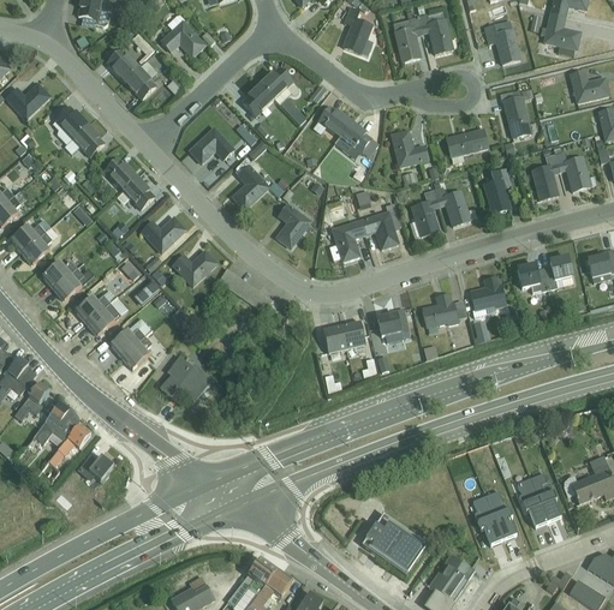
[(78,0),(76,12),(82,15),(79,22),(94,25),(95,21),(103,23),(107,21),(111,4),(106,3),(106,0),(78,0)]
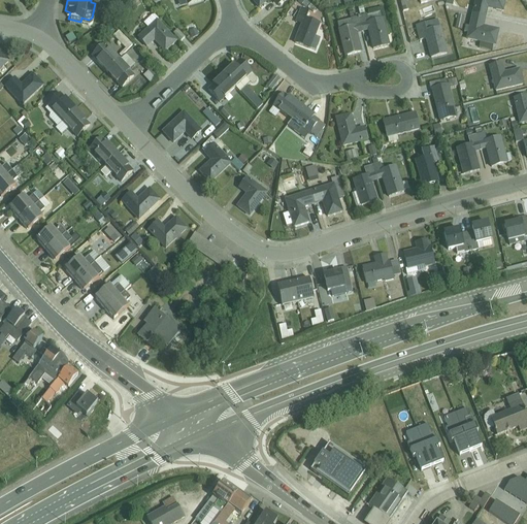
[(473,0),(472,9),(486,12),(488,3),(504,7),(505,0),(473,0)]
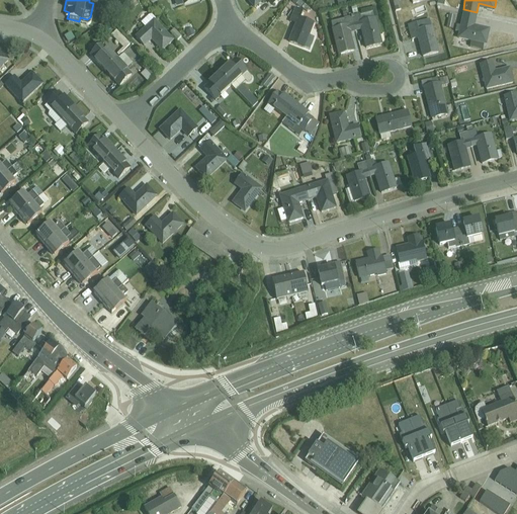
[(288,37),(306,44),(315,18),(302,13),(305,6),(295,2),(289,17),(295,19),(288,37)]
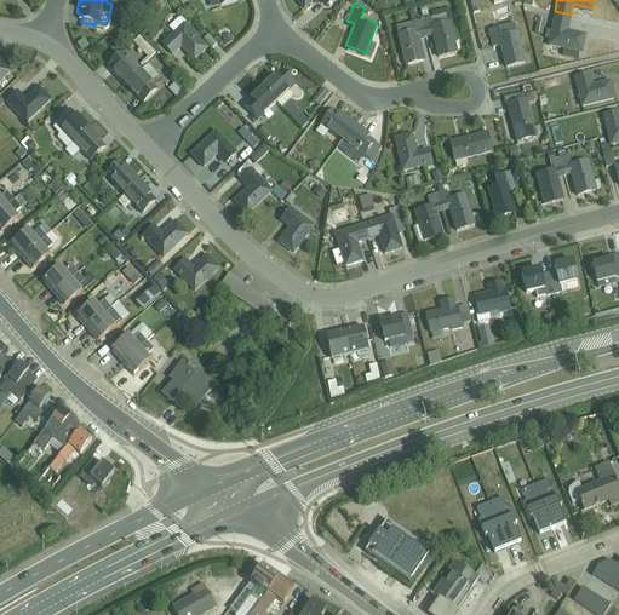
[(178,11),(167,21),(172,27),(183,16),(178,11)]
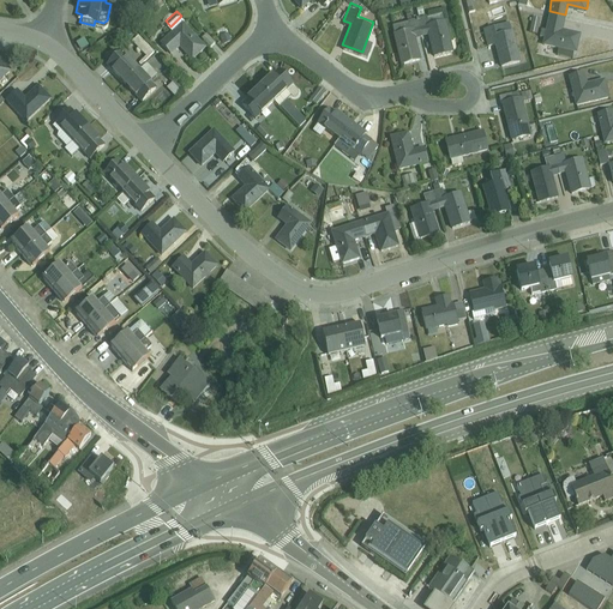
[(565,14),(550,11),(544,41),(559,44),(558,50),(572,54),(574,47),(577,48),(582,29),(564,25),(565,14)]
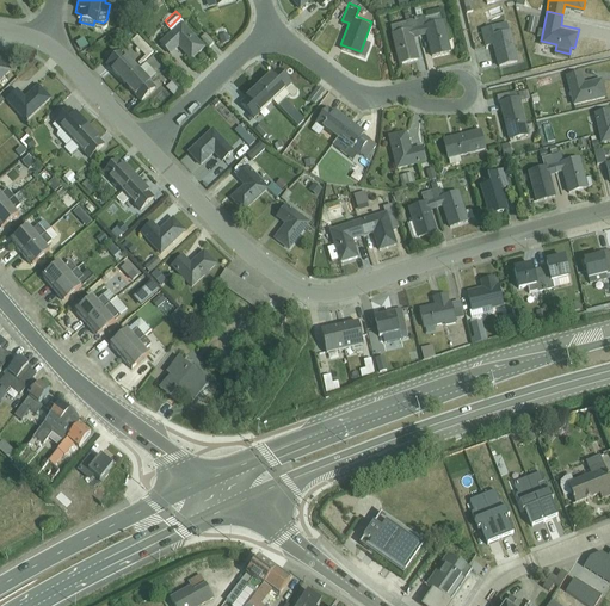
[(535,29),(537,14),(530,12),(527,28),(535,29)]
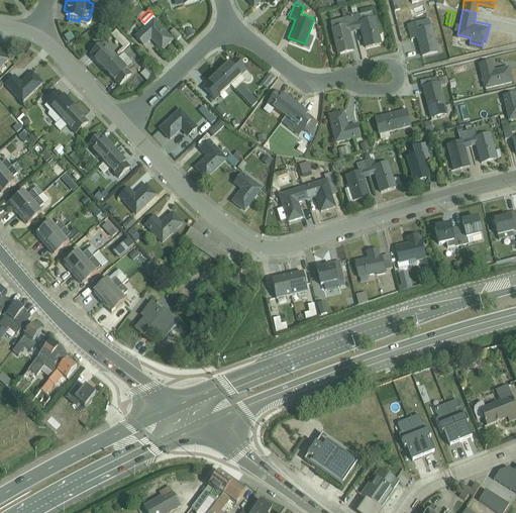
[(382,40),(376,13),(353,19),(355,26),(359,25),(365,44),(382,40)]
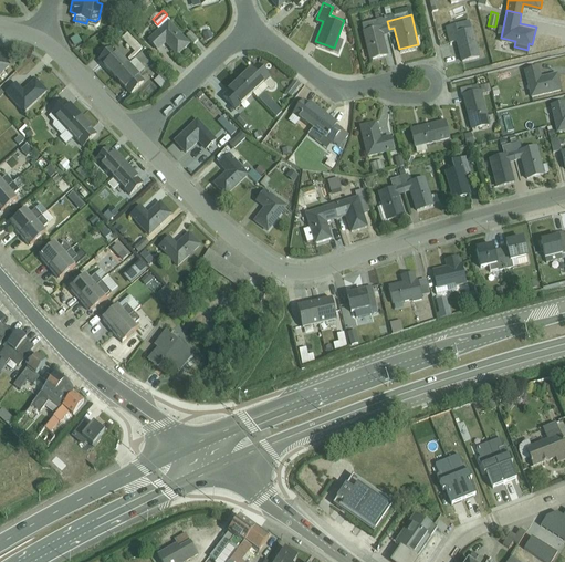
[(146,35),(156,47),(164,40),(175,51),(189,38),(168,16),(146,35)]
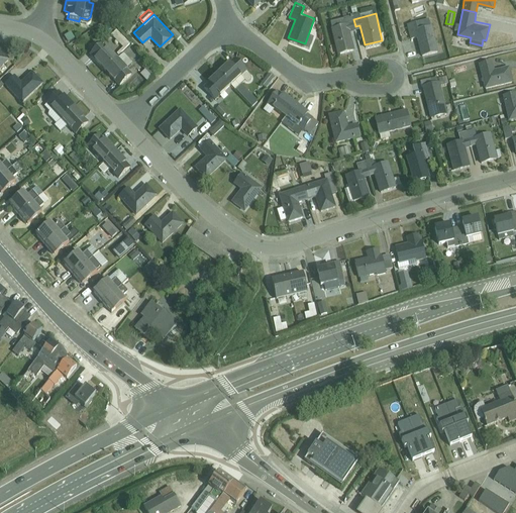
[(422,53),(439,48),(432,22),(418,25),(416,17),(407,20),(410,35),(417,33),(422,53)]
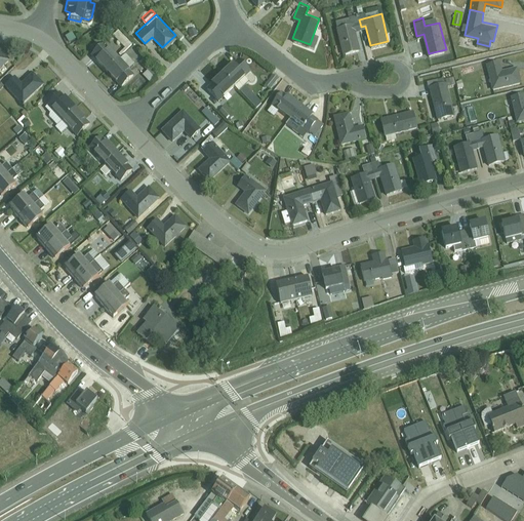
[(361,27),(359,19),(336,25),(343,51),(360,47),(355,29),(361,27)]
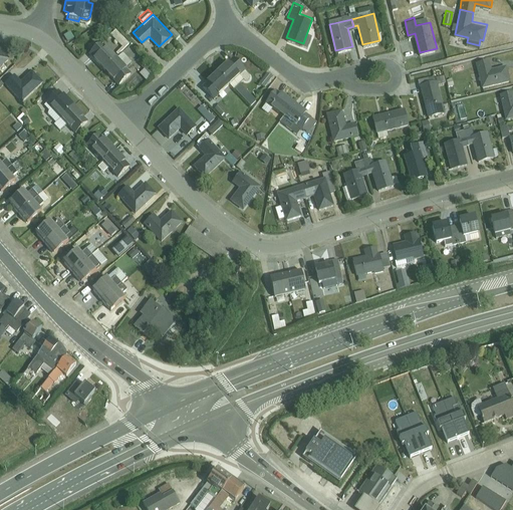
[(190,22),(183,25),(186,32),(193,29),(190,22)]
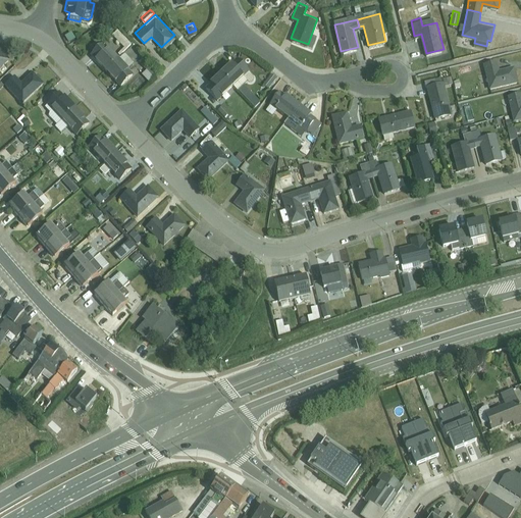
[(69,27),(63,32),(67,39),(74,34),(69,27)]
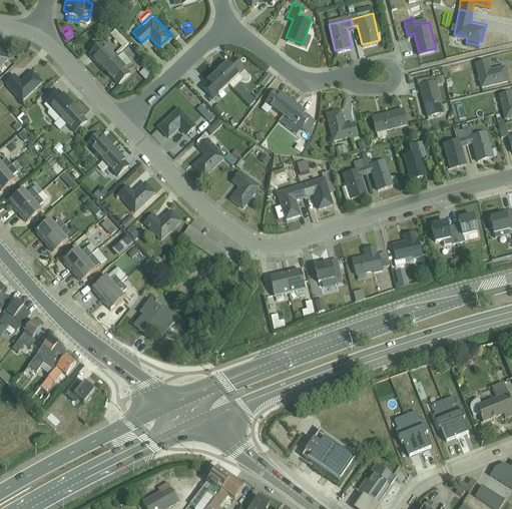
[(99,47),(95,42),(87,51),(101,66),(102,64),(107,60),(114,53),(104,42),(99,47)]
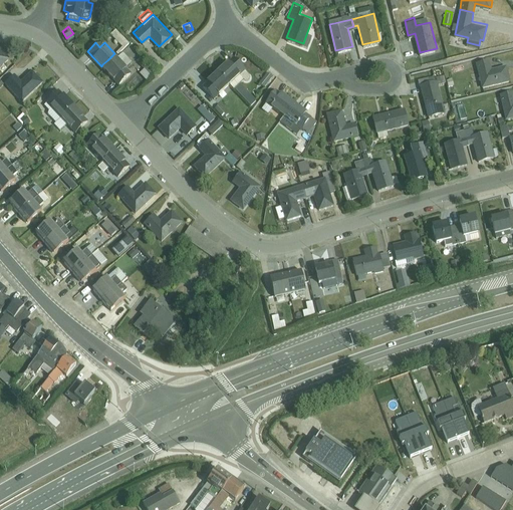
[(0,61),(8,54),(0,46),(0,61)]
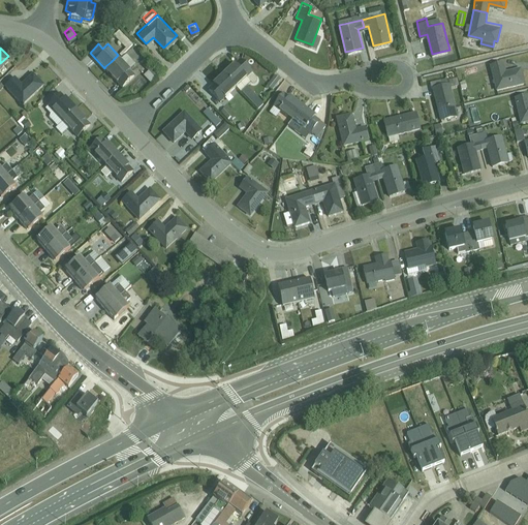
[(118,55),(111,62),(105,66),(104,68),(119,84),(132,70),(127,65),(133,60),(124,50),(118,55)]
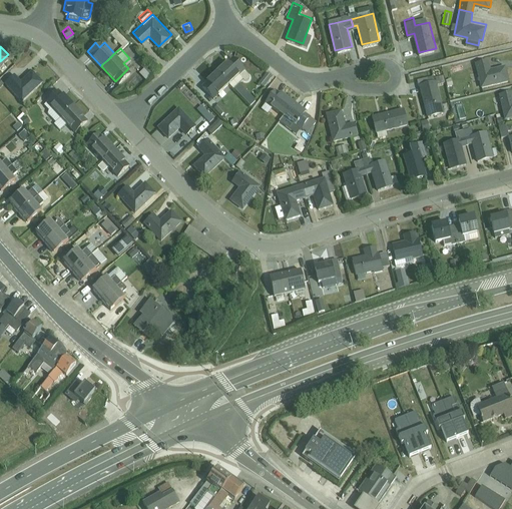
[(142,54),(137,59),(149,71),(154,66),(142,54)]
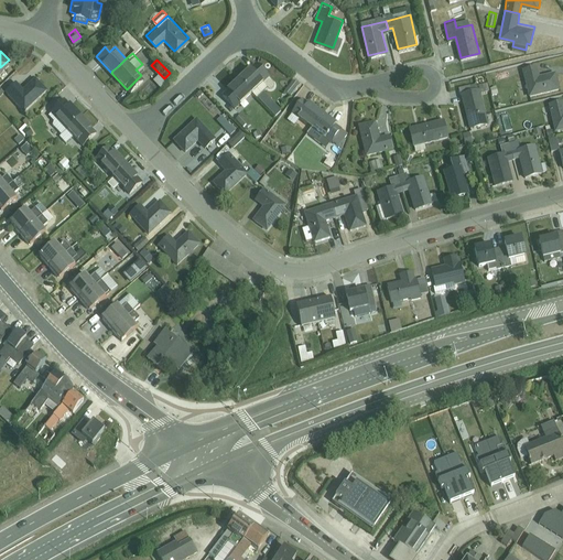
[(238,77),(251,90),(274,114),(280,107),(262,89),(267,84),(268,86),(271,86),(273,83),(273,81),(255,61),(238,77)]
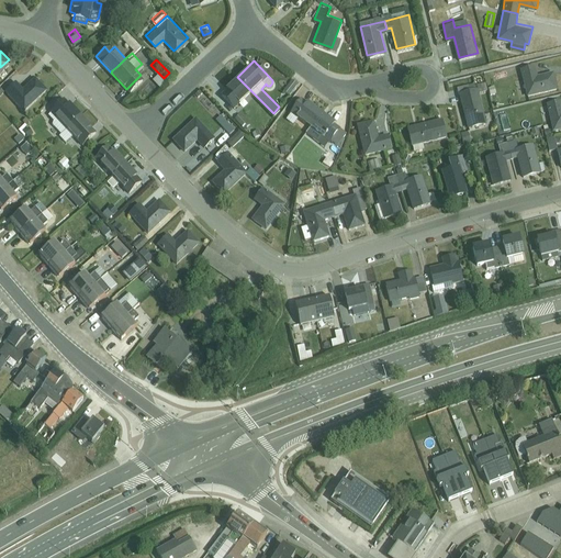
[(535,62),(519,65),(526,93),(558,86),(553,68),(537,73),(535,62)]
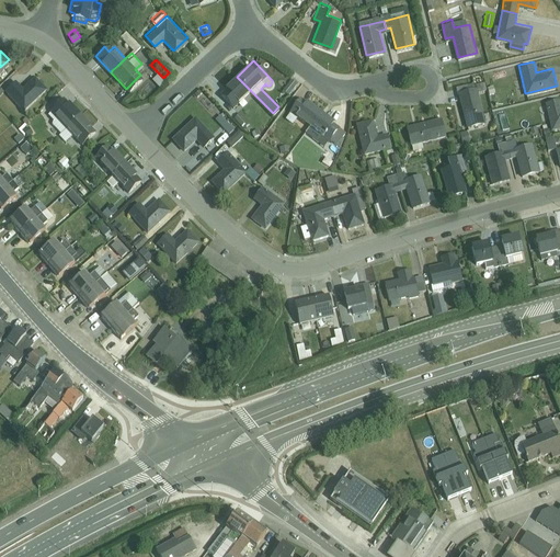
[(492,68),(494,75),(506,71),(505,65),(492,68)]
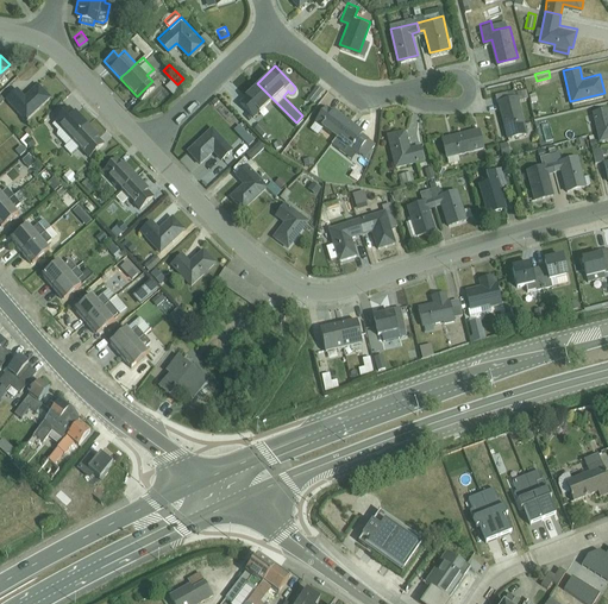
[(16,86),(4,96),(25,119),(51,95),(37,81),(24,93),(16,86)]
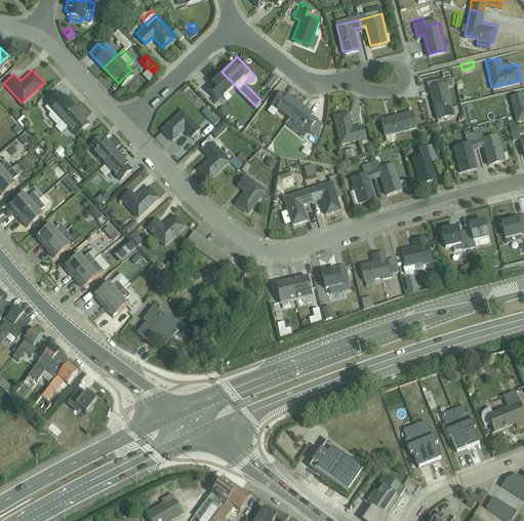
[(272,70),(264,80),(270,84),(277,74),(272,70)]
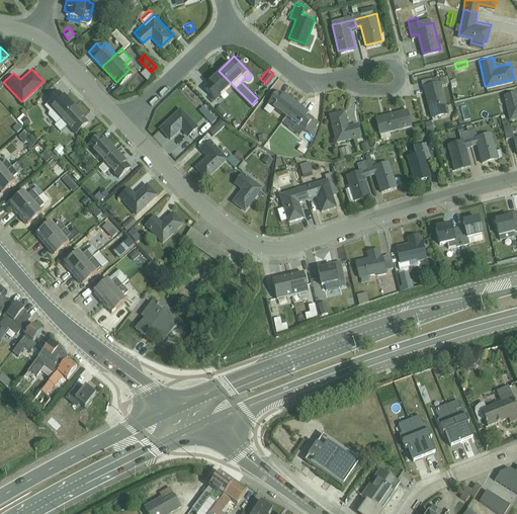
[(231,83),(219,71),(203,85),(214,98),(231,83)]
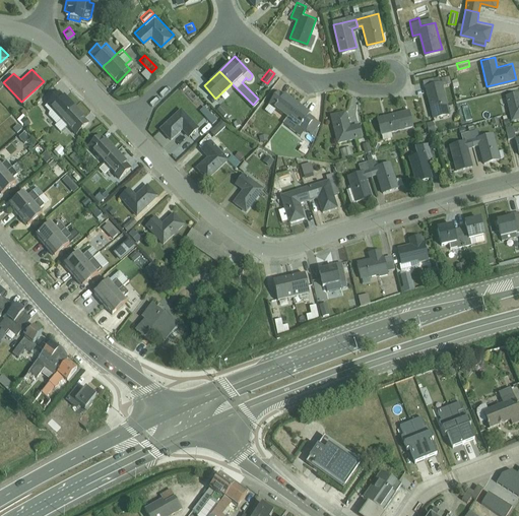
[(432,76),(422,78),(423,85),(425,84),(433,116),(449,112),(442,83),(450,81),(448,74),(440,76),(441,80),(433,82),(432,76)]
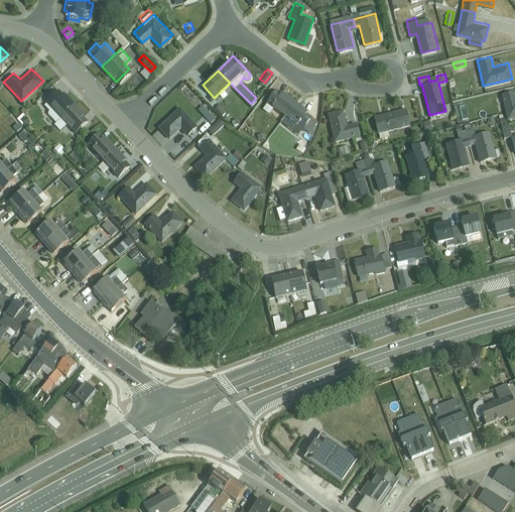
[(55,121),(73,104),(58,88),(45,100),(45,101),(43,104),(48,108),(47,112),(55,121)]
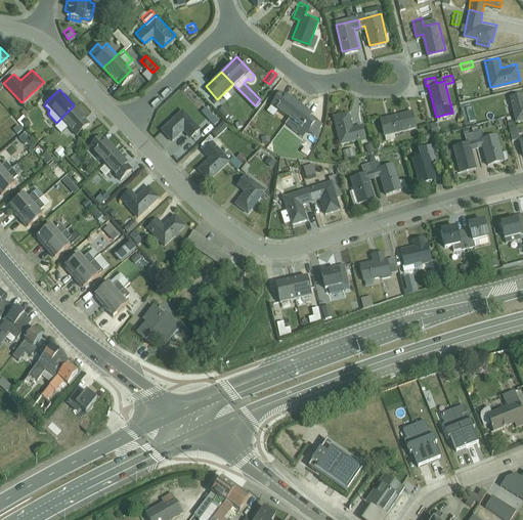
[(194,89),(188,94),(199,107),(206,102),(194,89)]
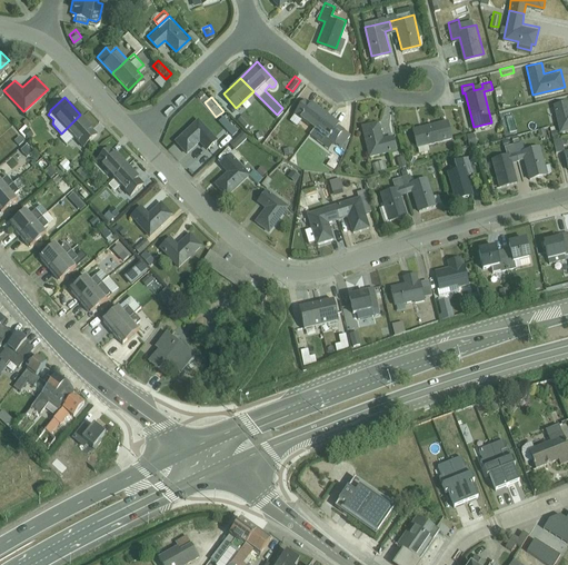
[(312,127),(324,112),(305,97),(288,118),(296,124),(300,117),(312,127)]
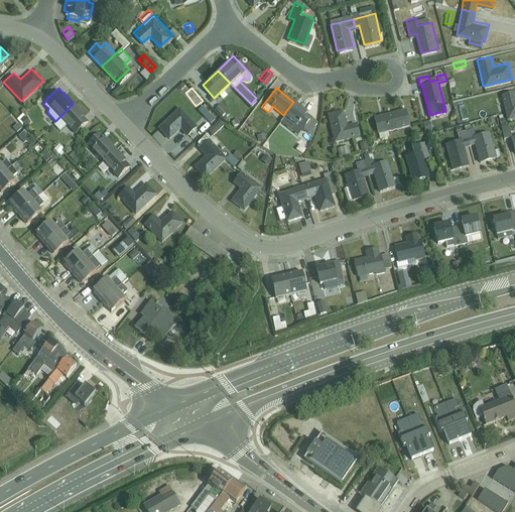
[(514,92),(514,90),(501,93),(507,119),(514,116),(514,92)]
